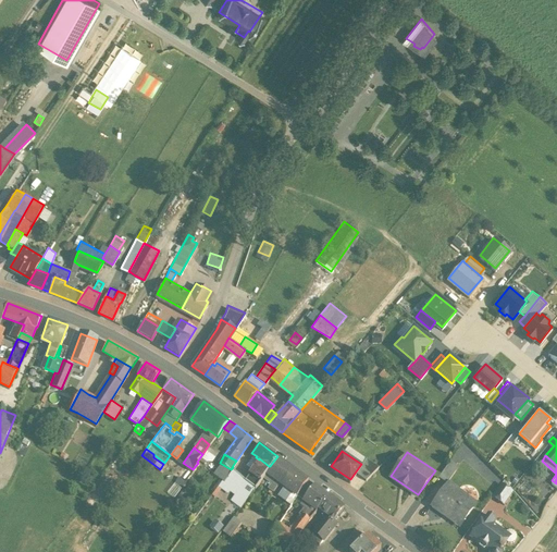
[(270,466),(265,471),(281,483),(293,467),(277,456),(270,466)]
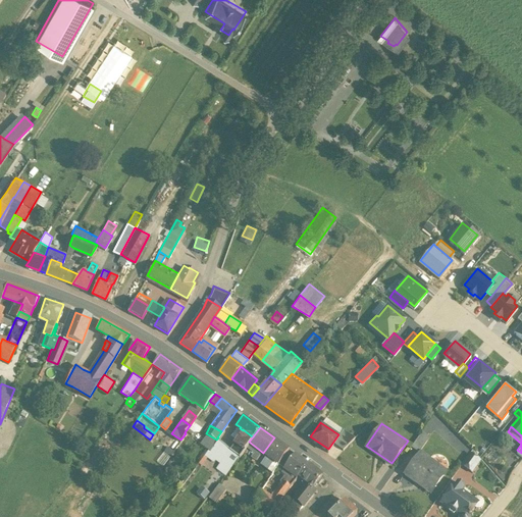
[(243,430),(229,448),(239,455),(252,436),(243,429),(243,430)]
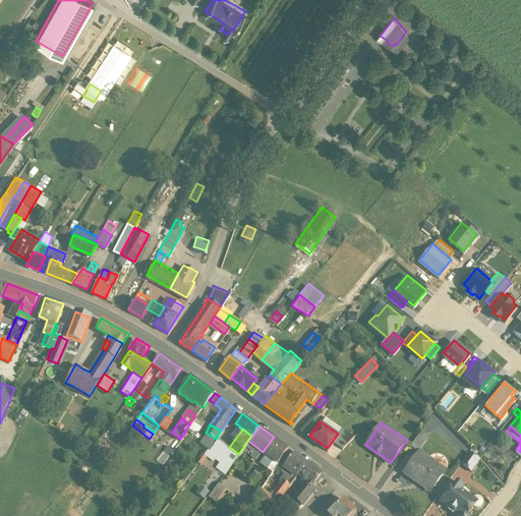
[(420,428),(410,443),(417,448),(427,434),(420,428)]
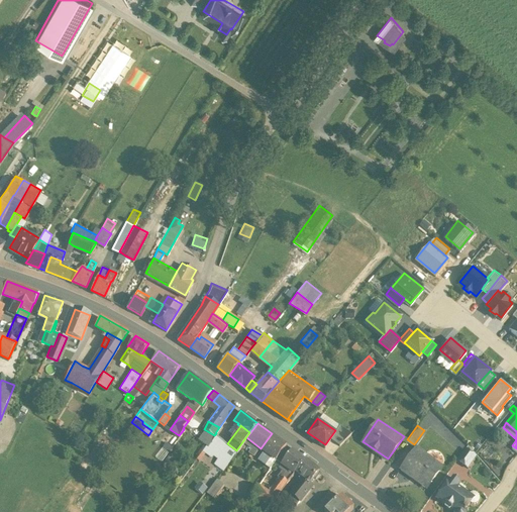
[(219,427),(215,433),(216,433),(221,437),(225,432),(225,429),(220,426),(219,427)]
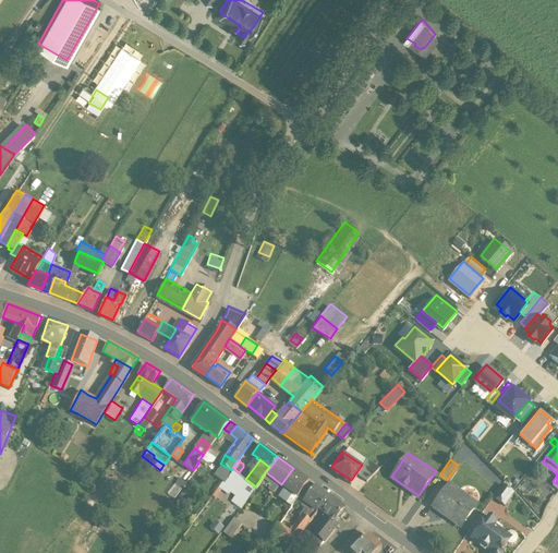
[(220,464),(214,472),(225,480),(229,475),(231,470),(220,464)]
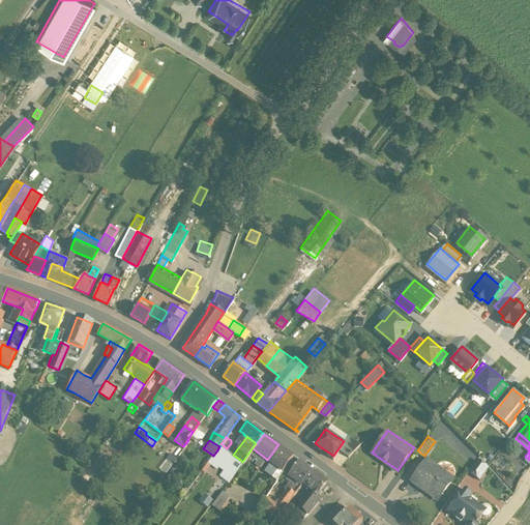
[(278,444),(267,460),(282,470),(293,455),(278,444)]
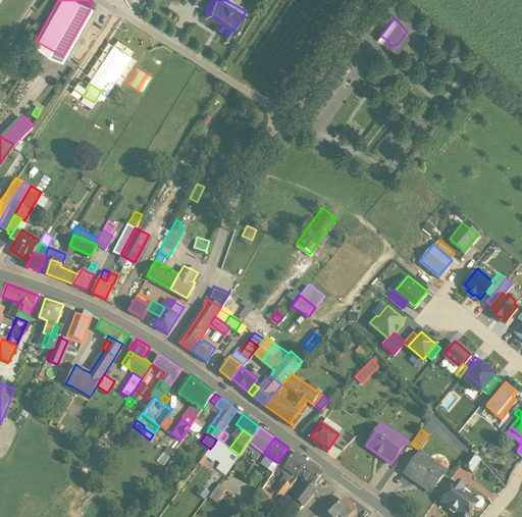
[(210,449),(208,452),(215,457),(220,449),(214,444),(210,449)]
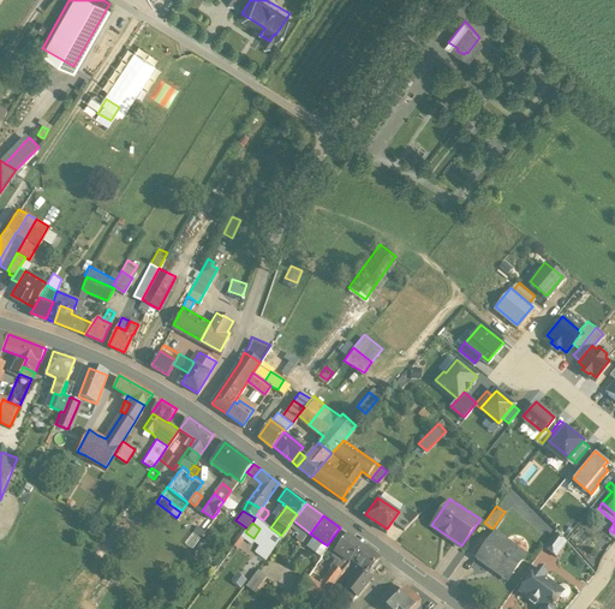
[(270,527),(264,523),(260,529),(266,535),(261,543),(270,550),(281,536),(270,527)]
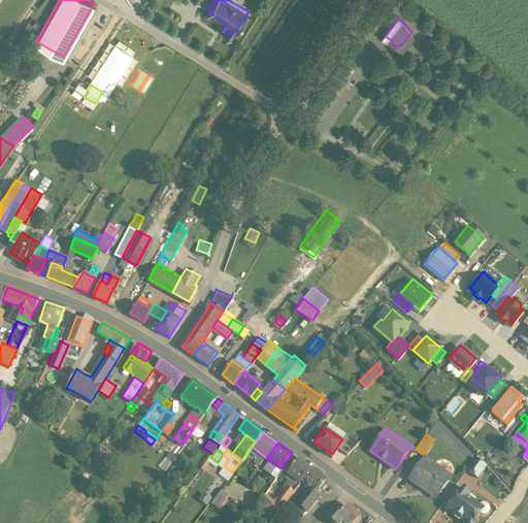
[(175,455),(169,450),(166,454),(172,459),(175,455)]
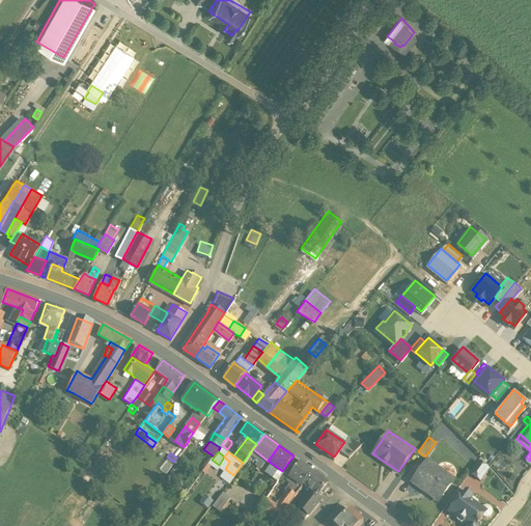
[(313,470),(294,455),(282,471),(294,478),(290,481),(294,483),(289,489),(296,493),(303,482),(313,470)]
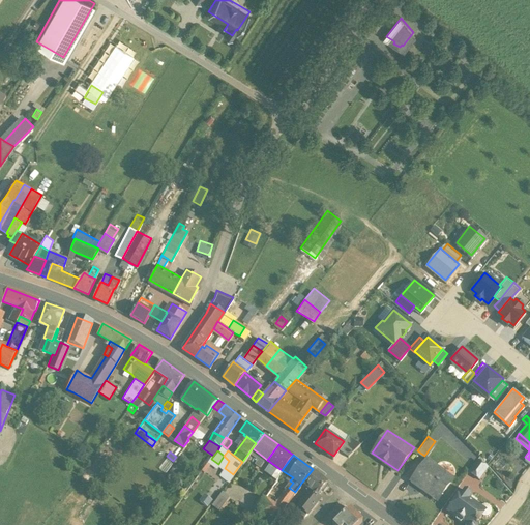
[(453,475),(427,457),(410,479),(420,487),(422,484),(439,495),(453,475)]
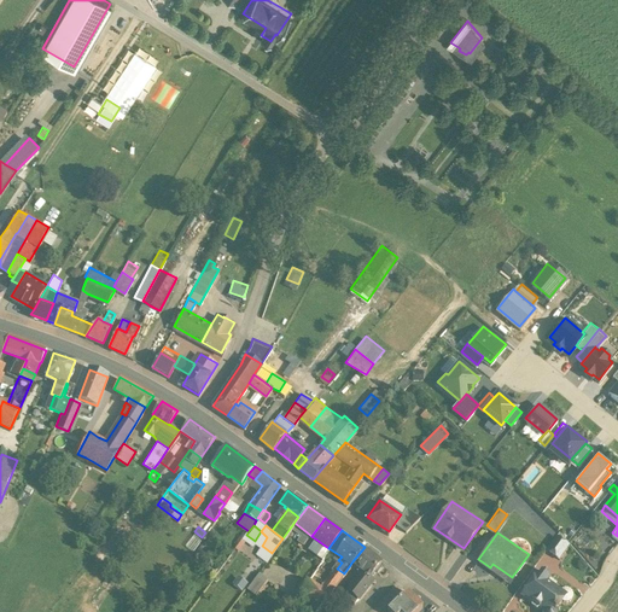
[(569,543),(555,534),(546,547),(559,557),(569,543)]
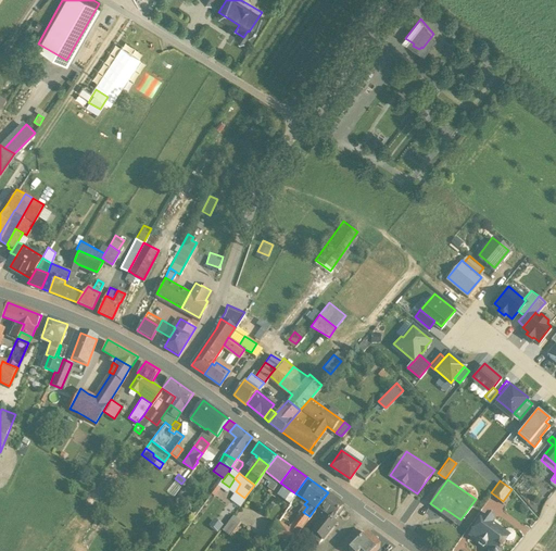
[(220,483),(194,515),(203,522),(228,488),(220,483)]
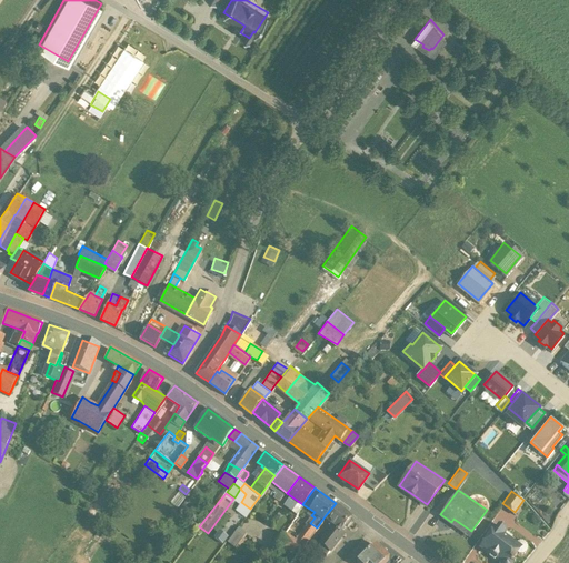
[(95,500),(87,511),(93,515),(101,505),(95,500)]
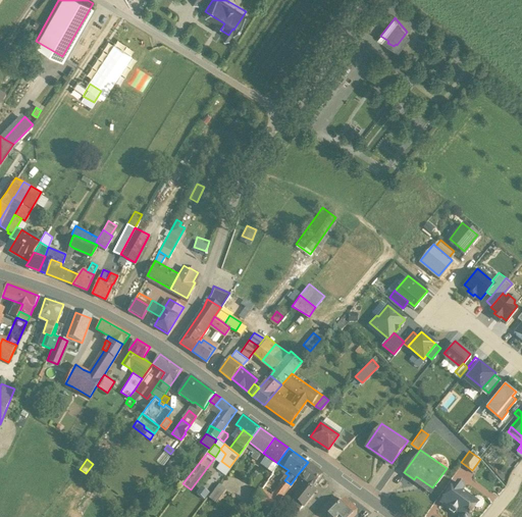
[(229,467),(221,461),(216,466),(225,473),(229,467)]
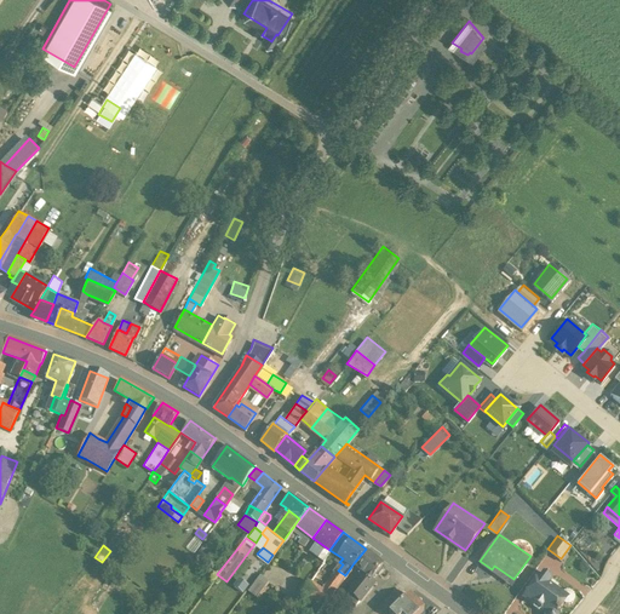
[(383,562),(366,549),(354,563),(360,567),(365,571),(371,577),(377,569),(378,571),(383,564),(382,563),(383,562)]
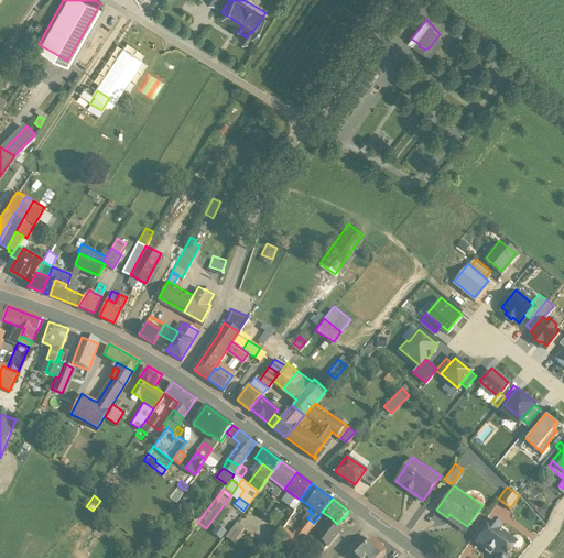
[(289,515),(282,526),(289,531),(295,520),(289,515)]
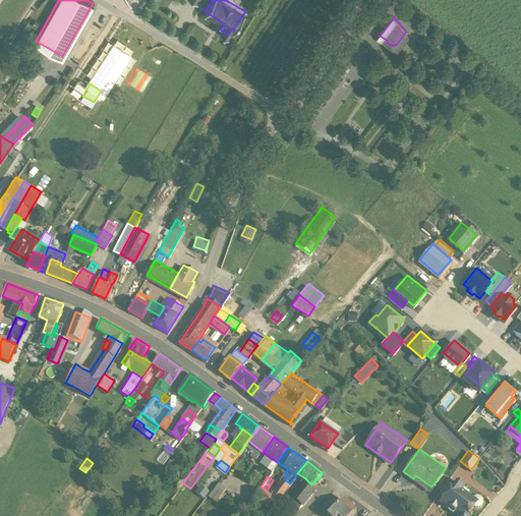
[(290,483),(284,479),(281,483),(286,488),(290,483)]
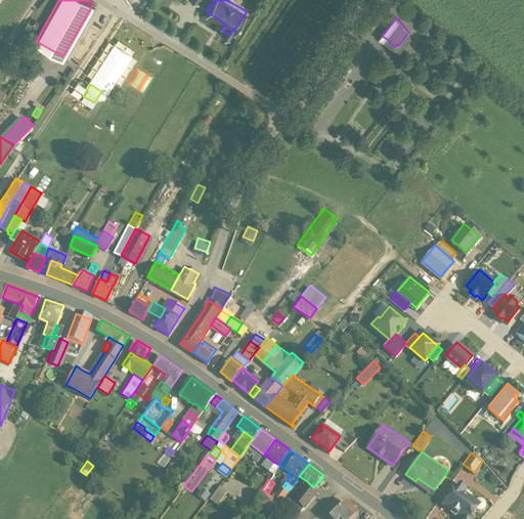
[(313,487),(308,482),(306,485),(301,491),(309,499),(315,491),(312,488),(313,487)]
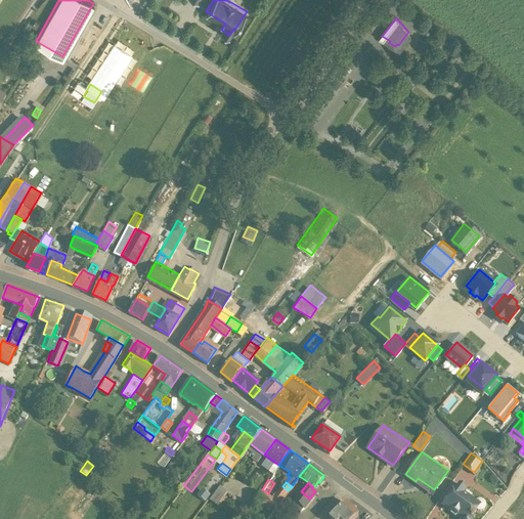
[(219,483),(209,498),(217,504),(227,489),(219,483)]
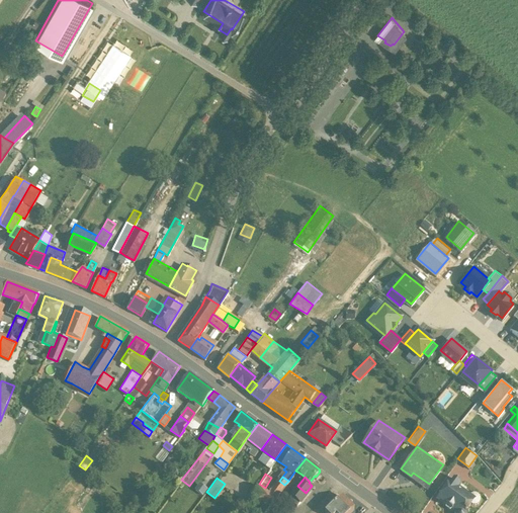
[(200,479),(195,486),(203,492),(209,485),(200,479)]
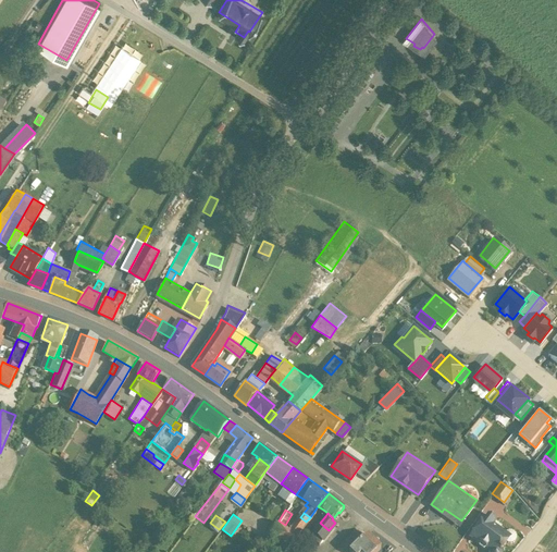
[(495,524),(484,516),(470,535),(490,549),(490,551),(489,551),(502,551),(503,551),(503,550),(502,549),(499,547),(506,540),(509,535),(504,530),(495,524)]
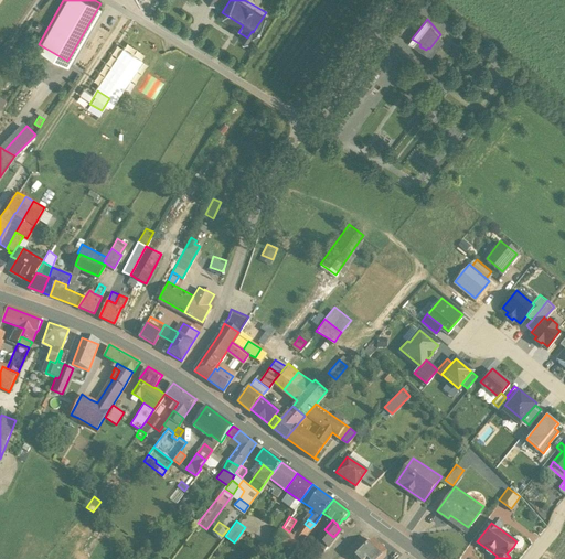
[(305,524),(296,536),(294,535),(291,537),(299,543),(302,538),(310,528),(305,524)]
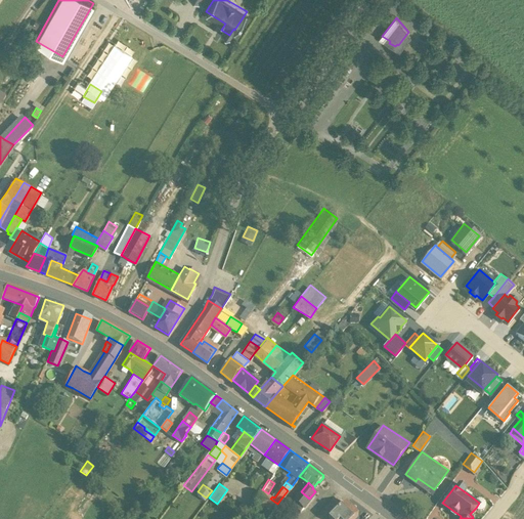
[(309,499),(301,491),(292,504),(300,510),(309,499)]
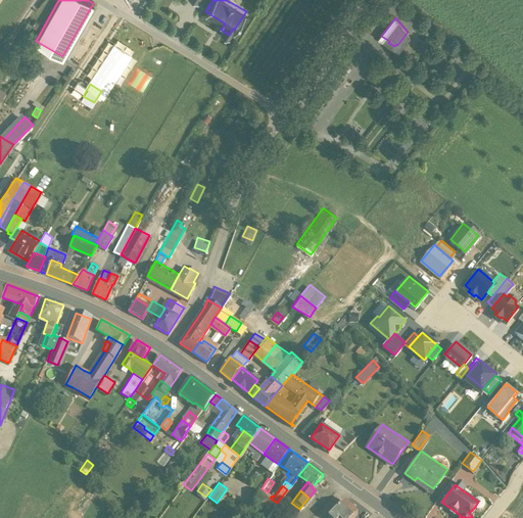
[(480,496),(479,495),(478,495),(477,495),(476,496),(475,496),(473,498),(478,502),(475,507),(476,507),(477,508),(478,508),(480,508),(481,507),(482,506),(484,505),(484,504),(484,503),(485,502),(484,500),(484,499),(483,498),(483,497),(481,496),(480,496)]
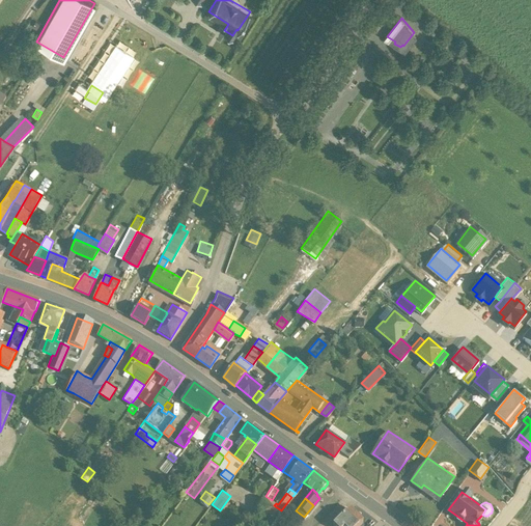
[(281,510),(279,513),(284,517),(289,510),(284,506),(281,510)]
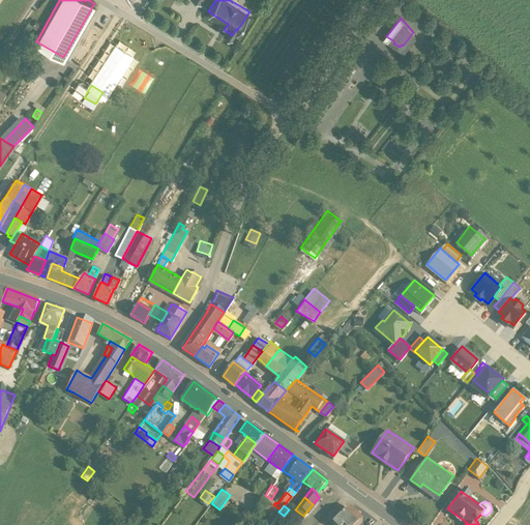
[(350,505),(344,512),(342,511),(335,517),(336,519),(333,523),(334,524),(355,524),(362,518),(350,505)]
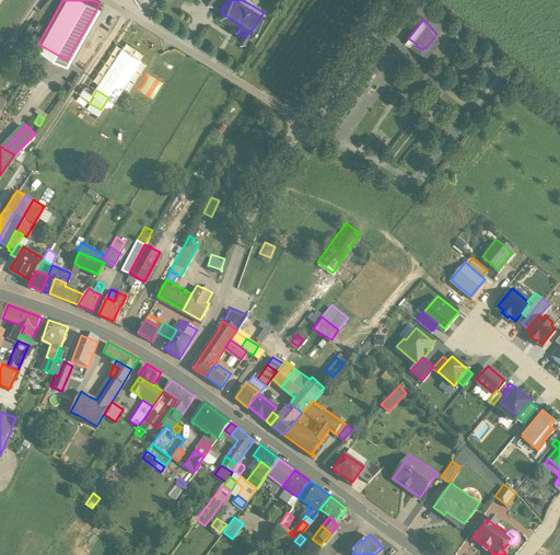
[(256,554),(267,542),(259,535),(248,550),(255,554),(256,554)]
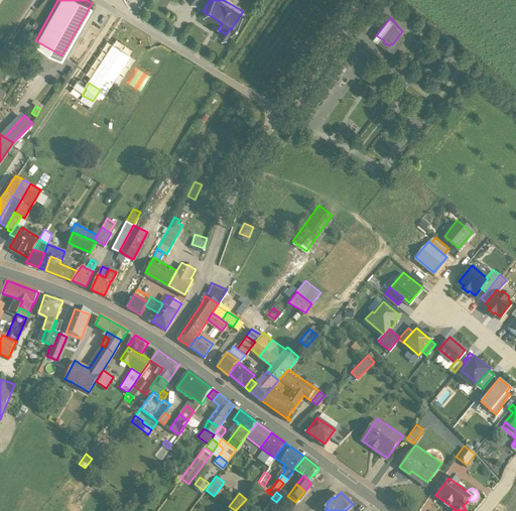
[(265,506),(260,510),(268,510),(276,502),(271,498),(268,502),(265,506)]
